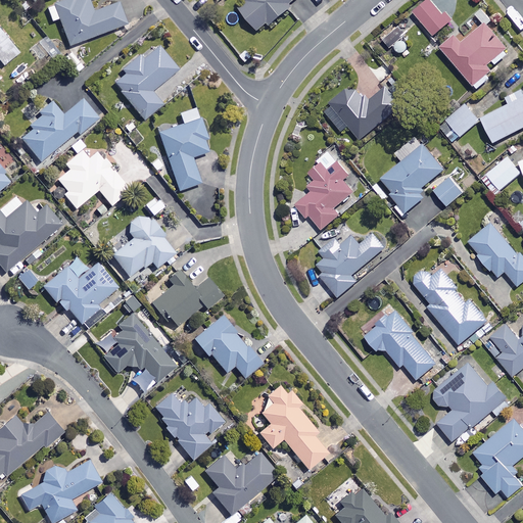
[(93,12),(88,0),(68,0),(48,8),(53,21),(60,19),(70,46),(129,25),(121,2),(93,12)]
